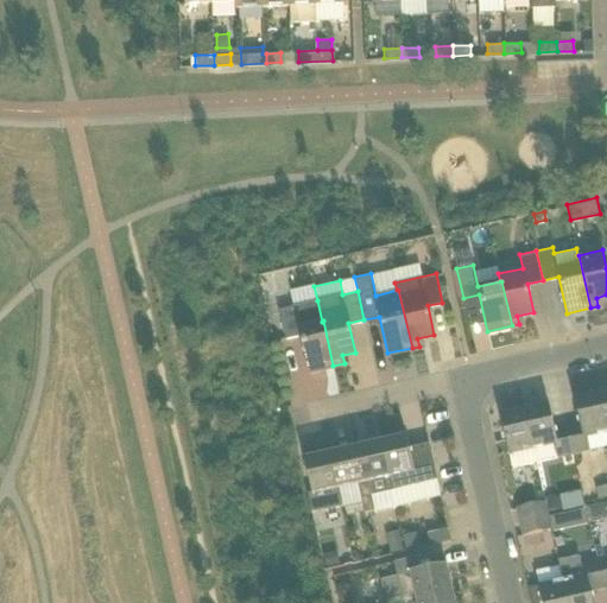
[(309,370),(333,366),(323,321),(322,322),(317,300),(295,305),(278,309),(284,337),(301,334),(309,370)]
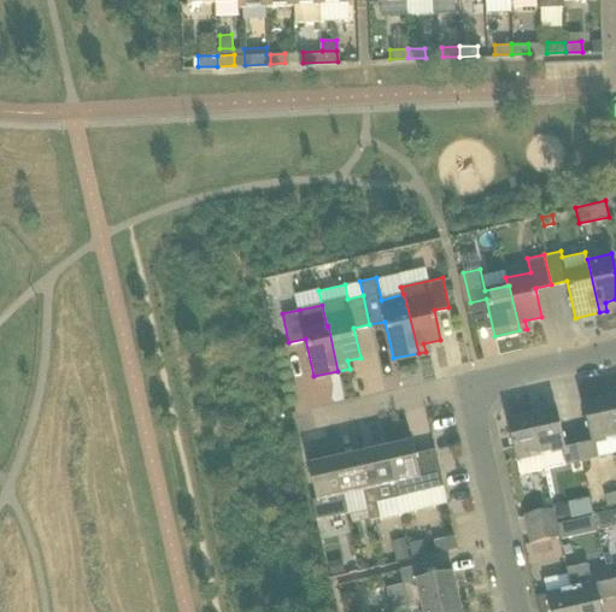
[(581,458),(597,454),(615,449),(615,437),(606,396),(582,402),(587,427),(575,430),(581,458)]
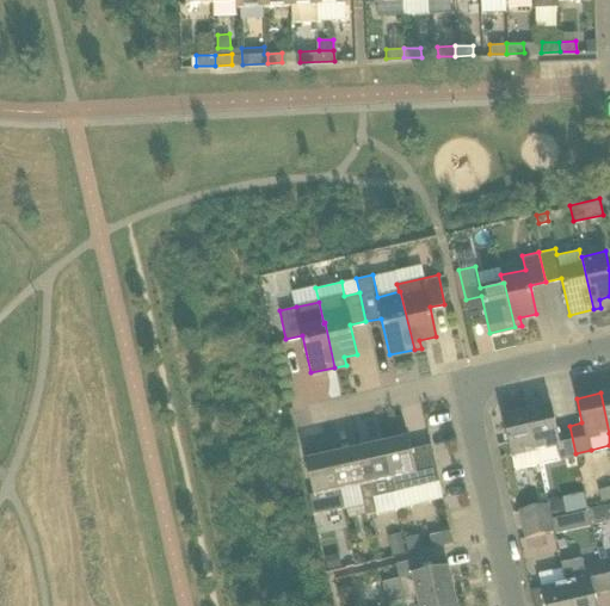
[(538,462),(558,457),(575,453),(570,426),(556,428),(550,404),(527,409),(538,462)]
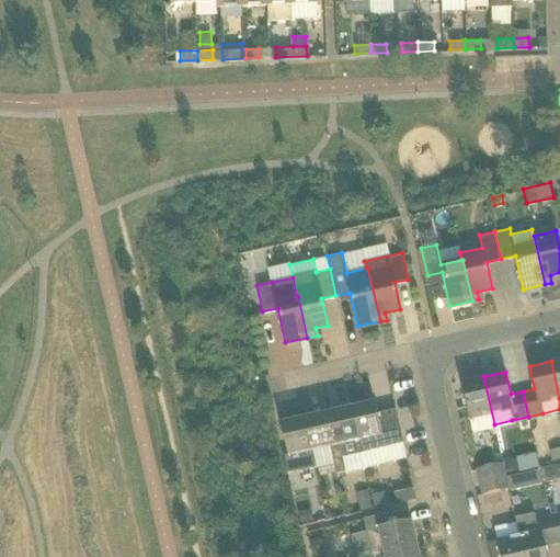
[(460,382),(469,419),(471,430),(494,424),(483,376),(460,382)]
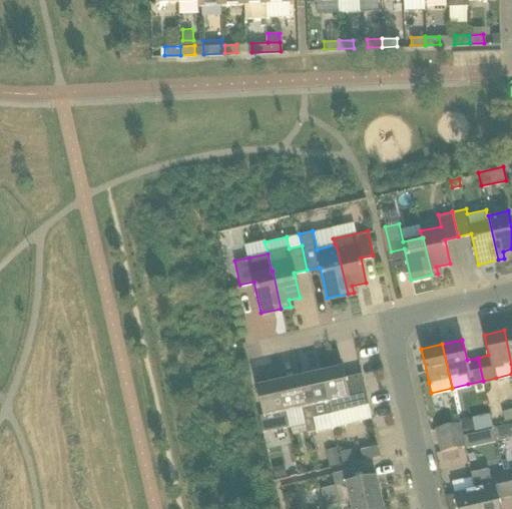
[(371,416),(362,373),(345,377),(343,367),(321,372),(333,426),(371,416)]
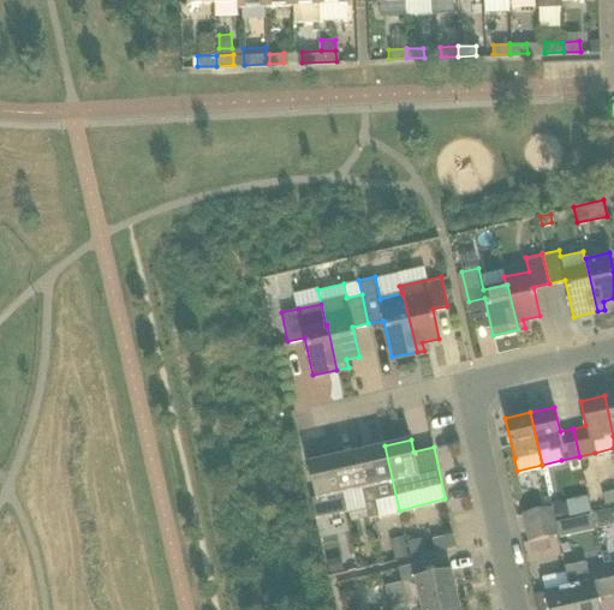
[(385,446),(359,450),(367,486),(362,488),(364,502),(375,500),(379,514),(379,515),(399,510),(385,446)]
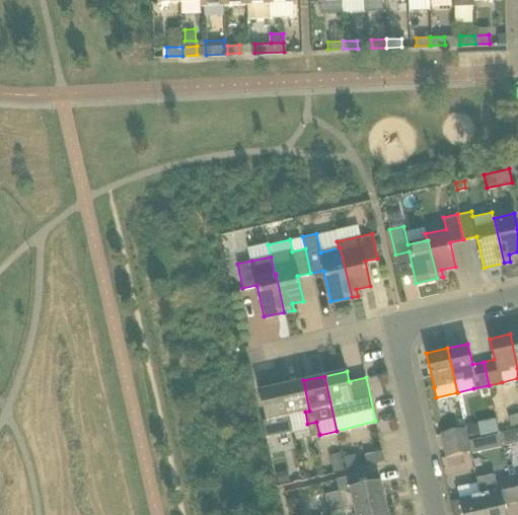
[(303,380),(281,385),(288,415),(305,412),(309,411),(303,380)]
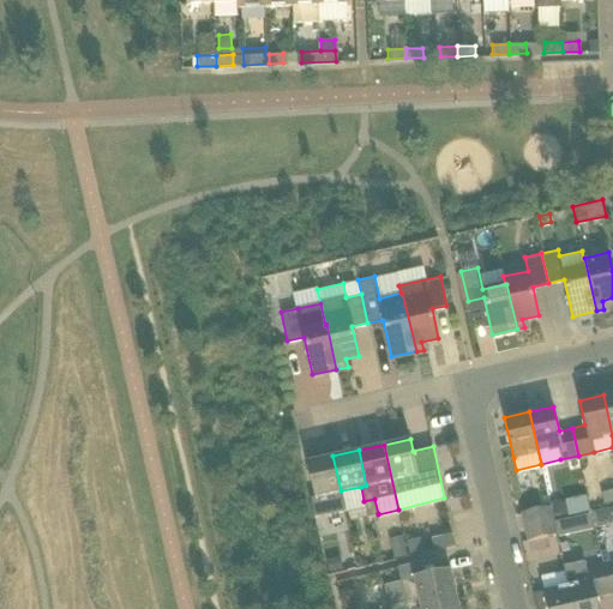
[(332,456),(307,462),(314,496),(310,498),(314,522),(325,520),(320,495),(341,490),(332,456)]
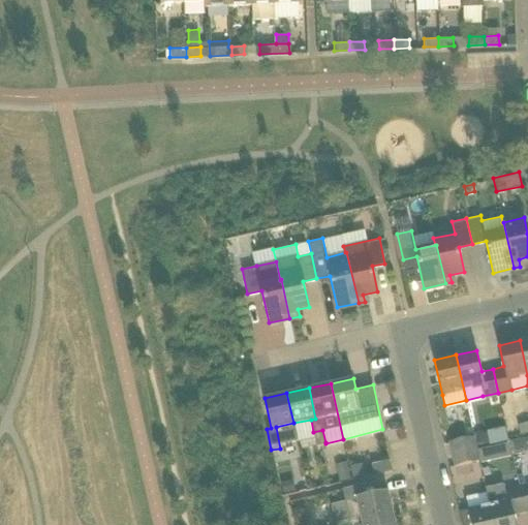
[(527,430),(527,421),(518,423),(520,433),(527,430)]
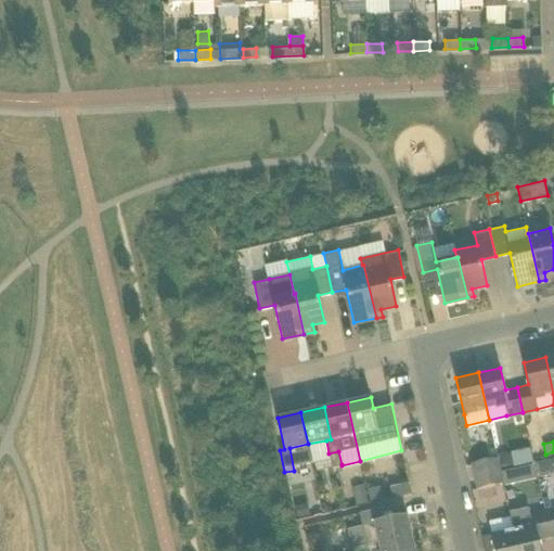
[(342,464),(338,451),(329,453),(332,466),(336,465),(342,464)]
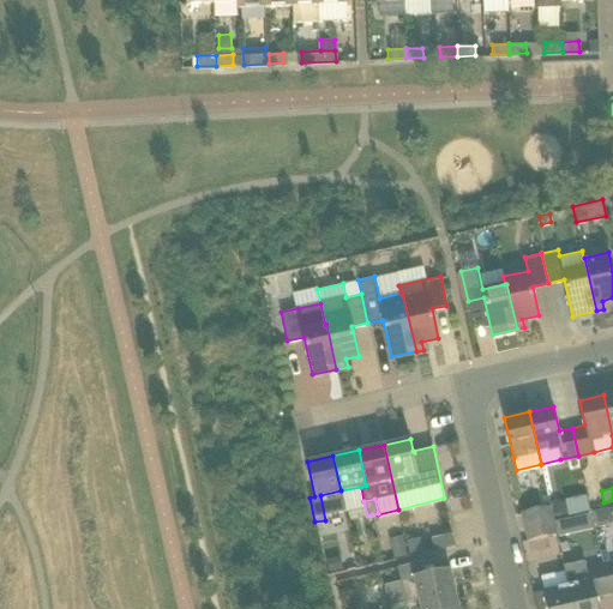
[(568,512),(566,504),(559,499),(551,501),(554,514),(568,512)]
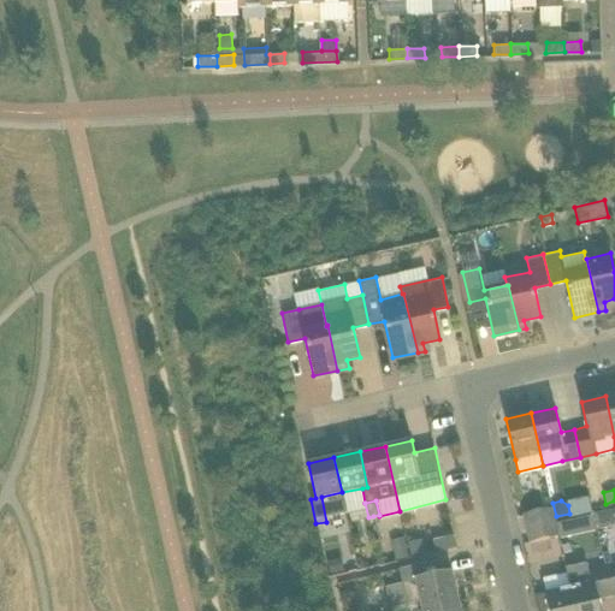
[(555,520),(554,515),(551,506),(522,512),(526,527),(555,520)]
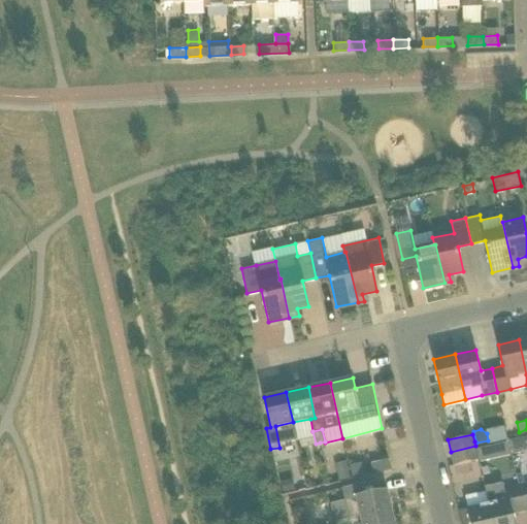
[(522,436),(509,439),(513,452),(525,449),(522,436)]
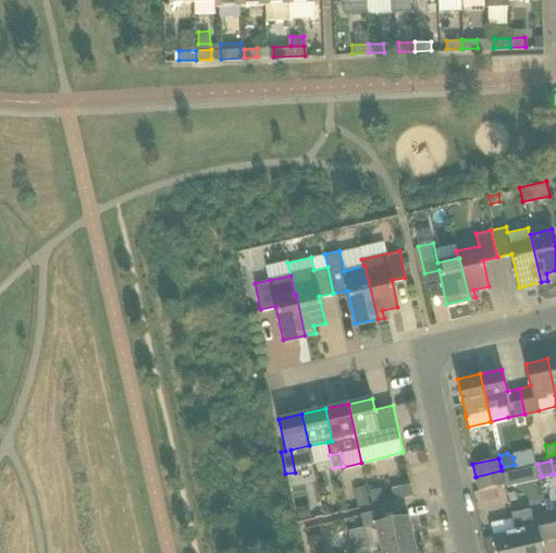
[(476,477),(478,489),(504,483),(502,472),(502,470),(476,477)]
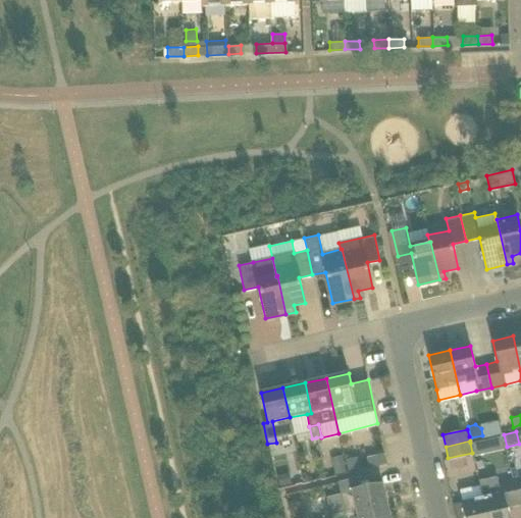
[(483,453),(480,441),(471,443),(474,456),(483,453)]
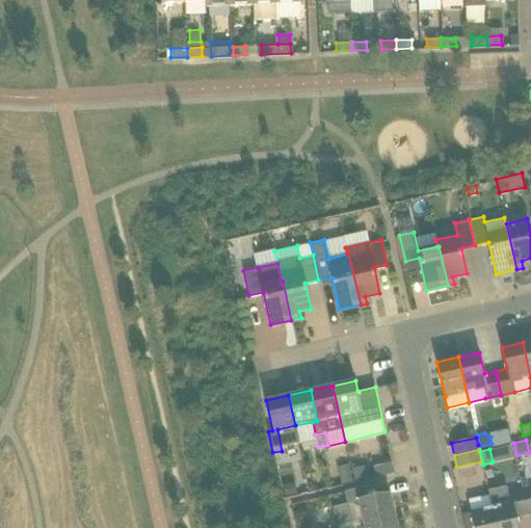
[(373,474),(392,471),(390,462),(372,464),(373,474)]
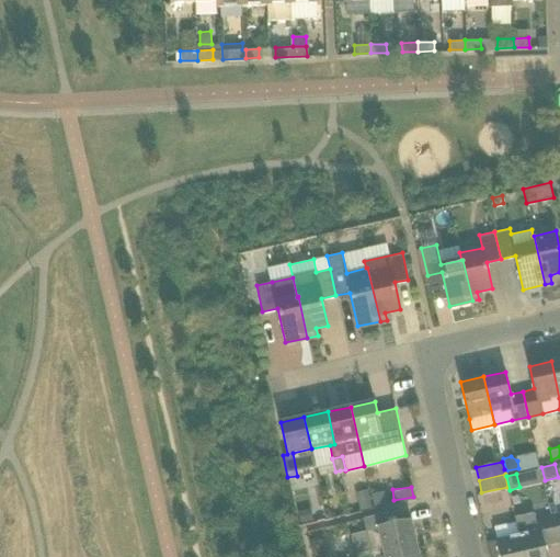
[(372,507),(368,492),(367,488),(355,491),(356,496),(360,509),(372,507)]
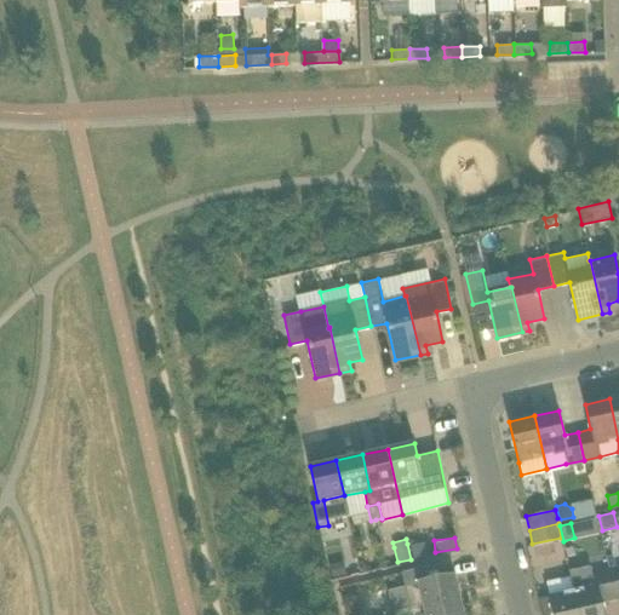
[(428,555),(424,541),(410,544),(413,558),(428,555)]
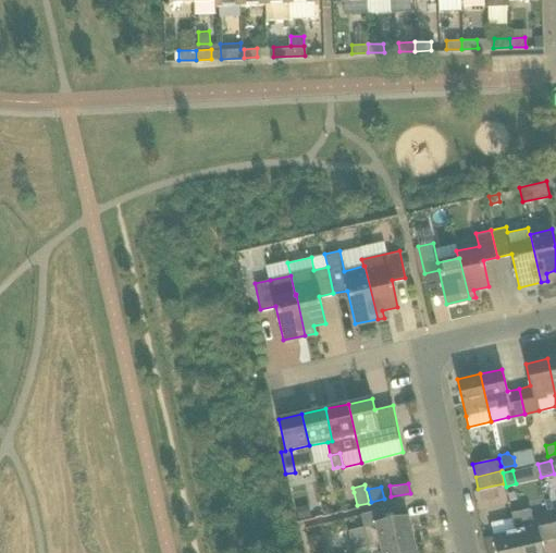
[(310,515),(308,505),(295,507),(297,517),(310,515)]
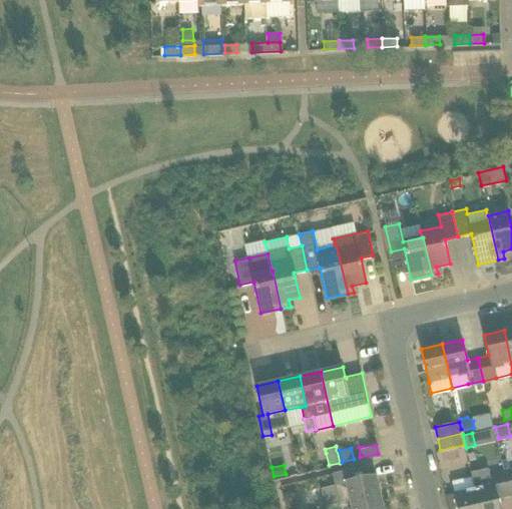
[(376,475),(368,477),(366,465),(332,473),(334,484),(320,487),(324,505),(326,504),(326,508),(339,508),(338,502),(350,499),(351,503),(381,497),(376,475)]
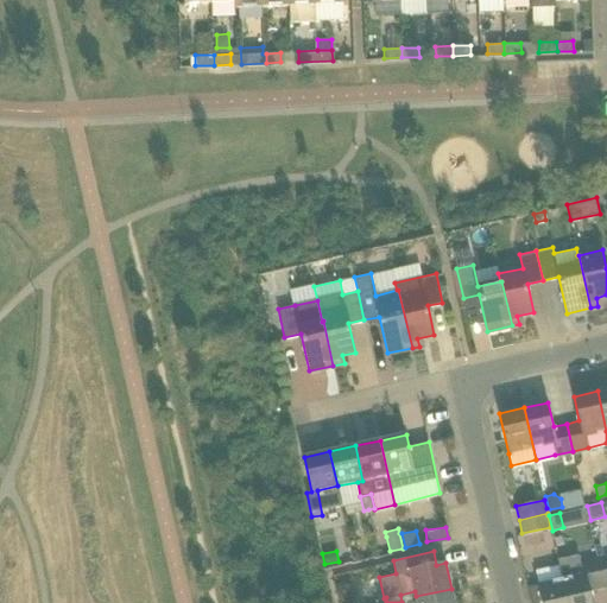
[(606,585),(606,554),(596,558),(602,586),(606,585)]
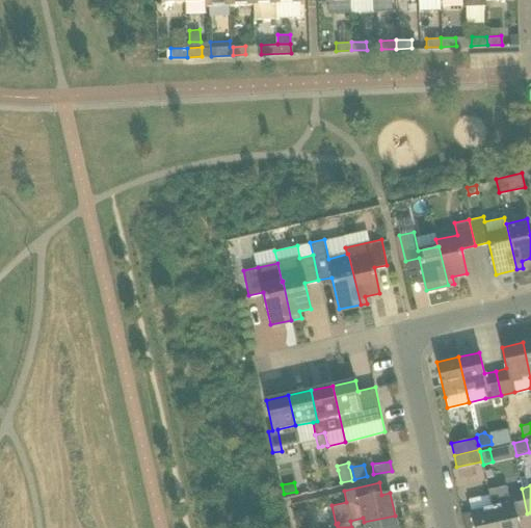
[(496,527),(519,527),(516,516),(527,513),(522,489),(506,492),(506,487),(488,492),(488,494),(496,527)]
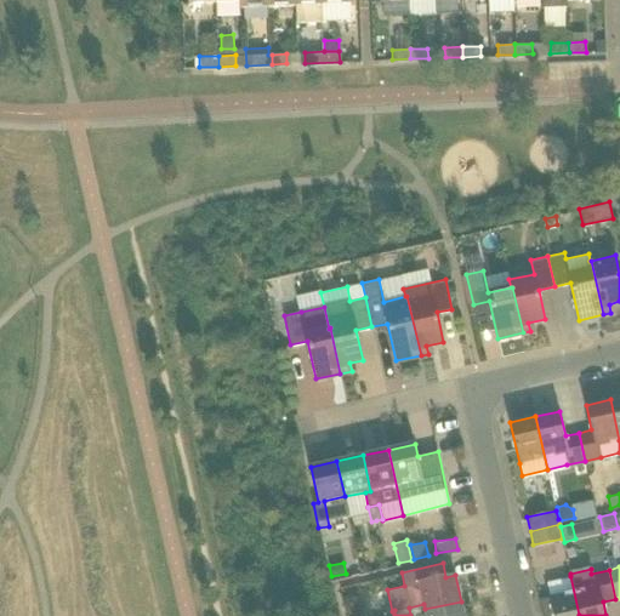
[(539,599),(542,615),(579,615),(570,576),(547,581),(551,597),(539,599)]
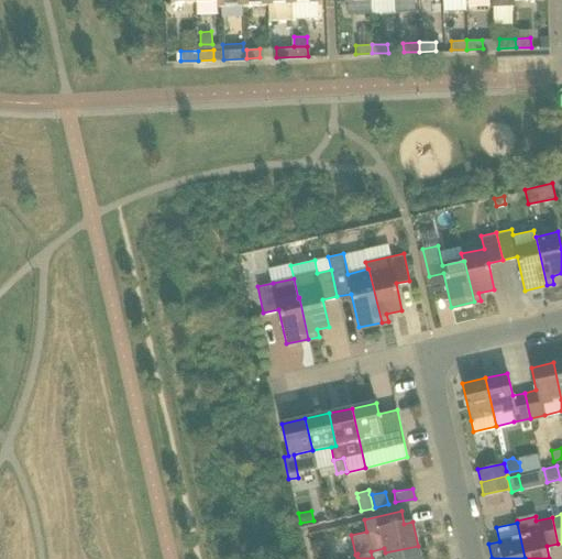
[(420,558),(418,546),(385,552),(384,548),(371,551),(372,558),(420,558)]
